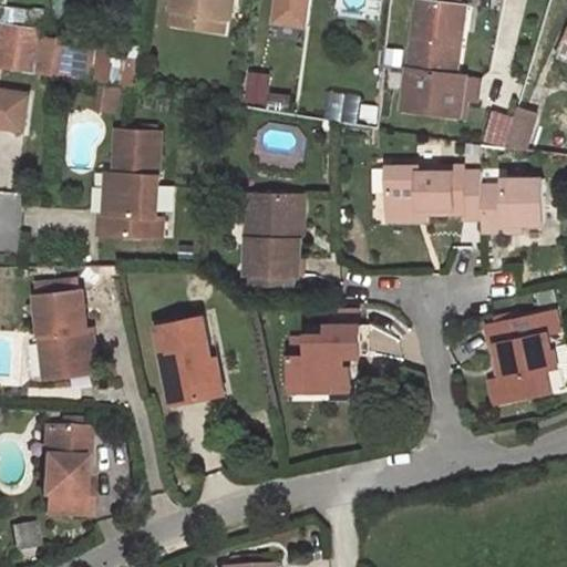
[(173,0),(172,8),(176,9),(227,17),(230,17),(233,0),(173,0)]
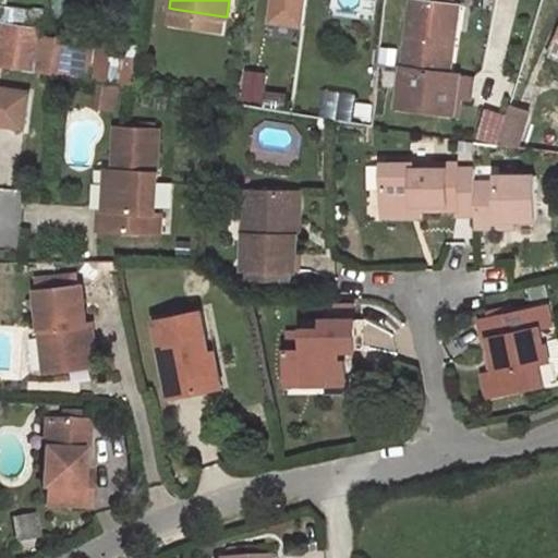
[(273,0),(270,21),(303,25),(306,0),(273,0)]
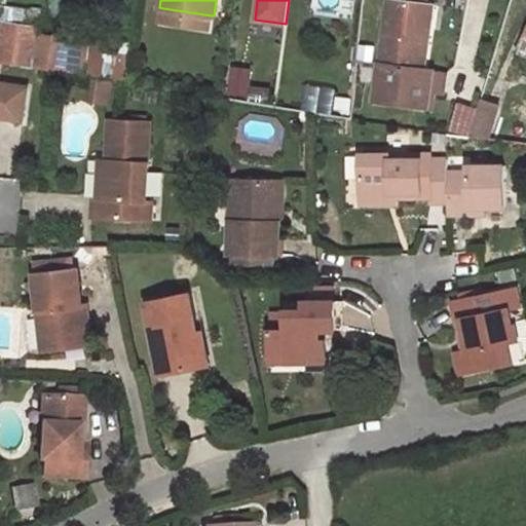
[(427,0),(387,0),(378,64),(424,69),(431,20),(430,20),(425,19),(427,4),(427,0)]
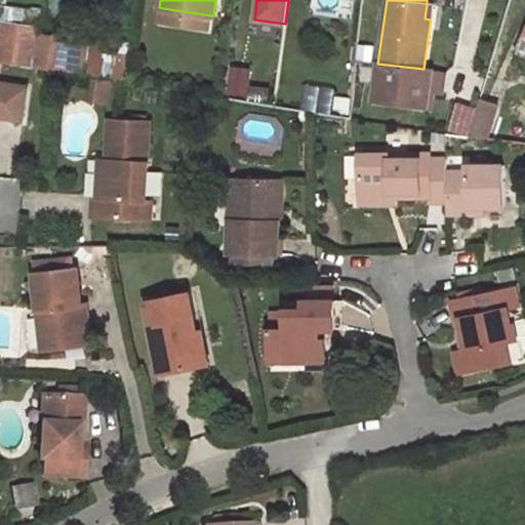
[(42,11),(2,6),(0,21),(40,27),(42,11)]
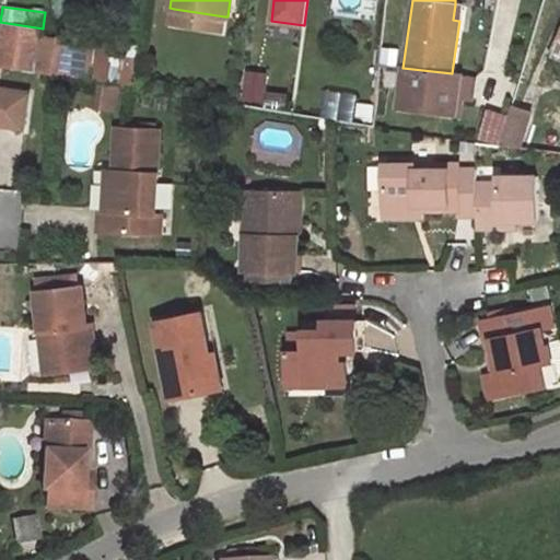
[(224,16),(174,9),(172,23),(222,31),(224,16)]
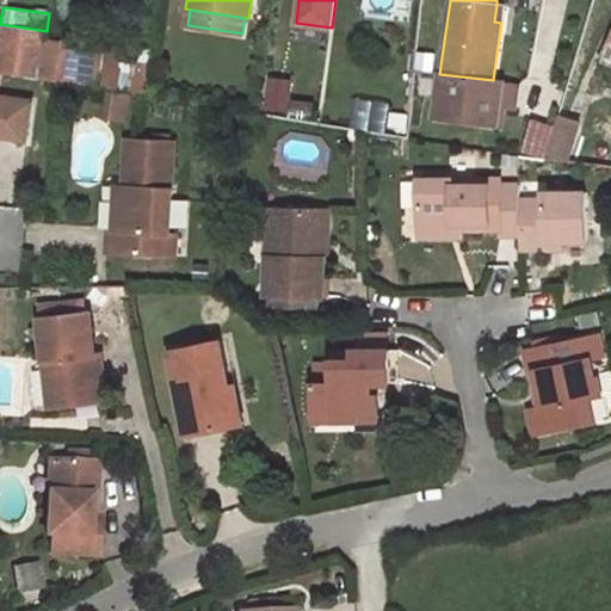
[(0,25),(0,73),(38,80),(45,39),(47,31),(0,24),(0,25)]
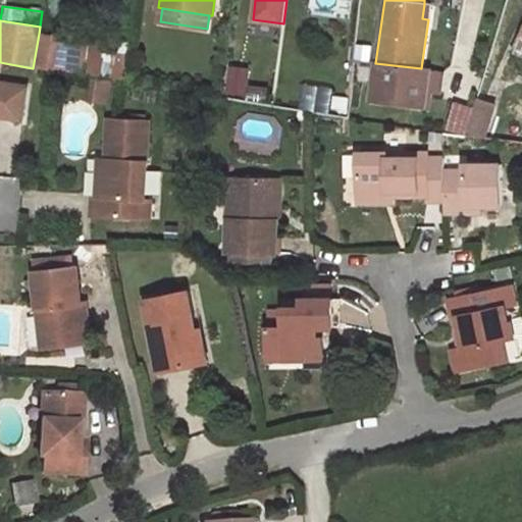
[(90,28),(62,24),(61,37),(88,40),(90,28)]
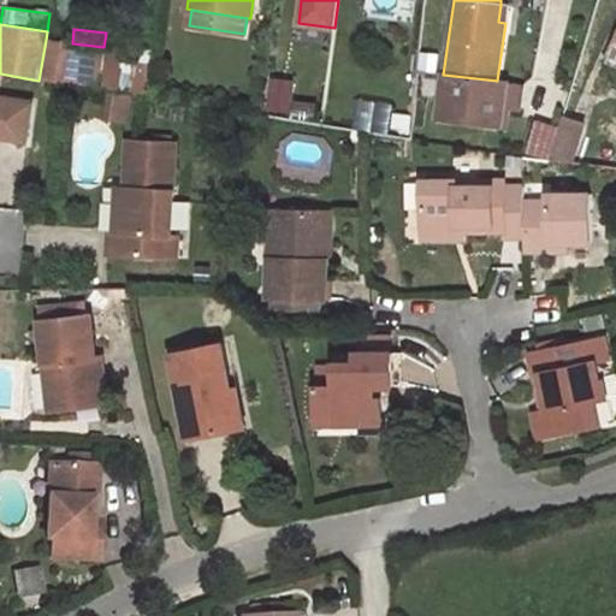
[(72,43),(46,40),(39,81),(118,93),(124,49),(104,47),(72,43)]
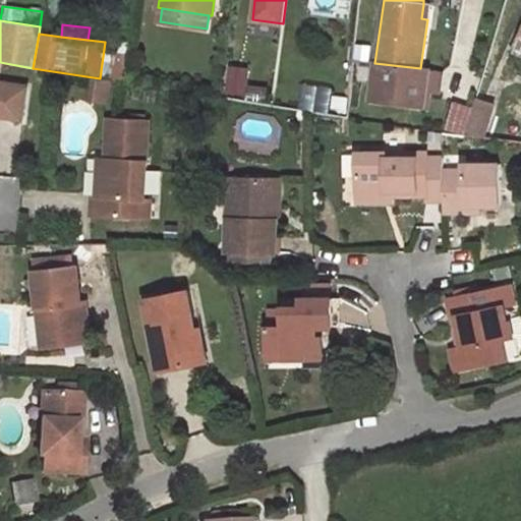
[(132,44),(105,41),(105,42),(100,78),(126,82),(132,44)]
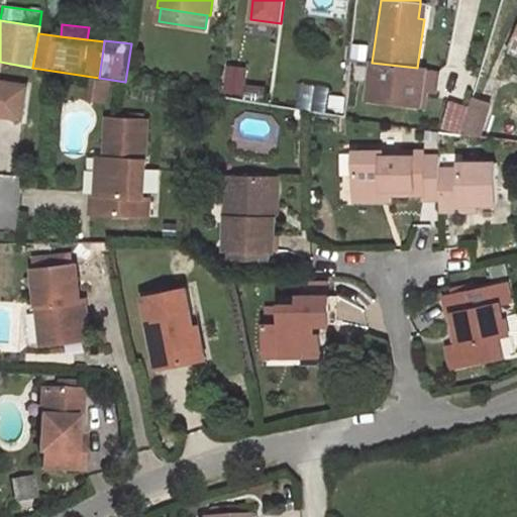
[(417,68),(372,63),(367,99),(420,106),(422,91),(425,69),(417,68)]
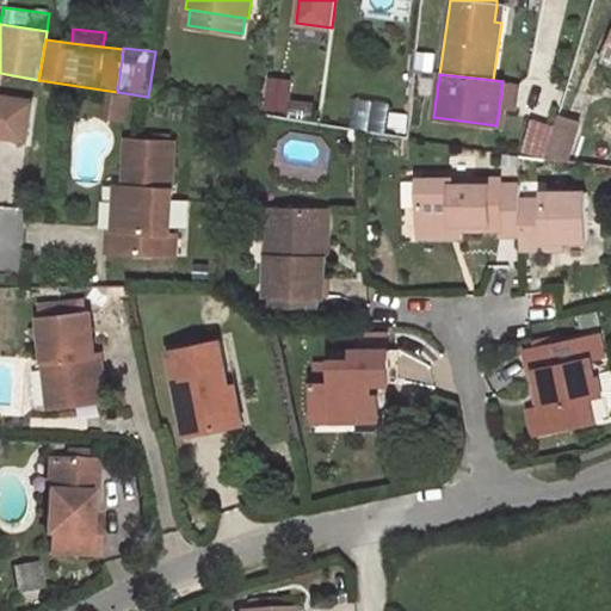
[(290,85),(269,81),(265,105),(285,107),(290,85)]
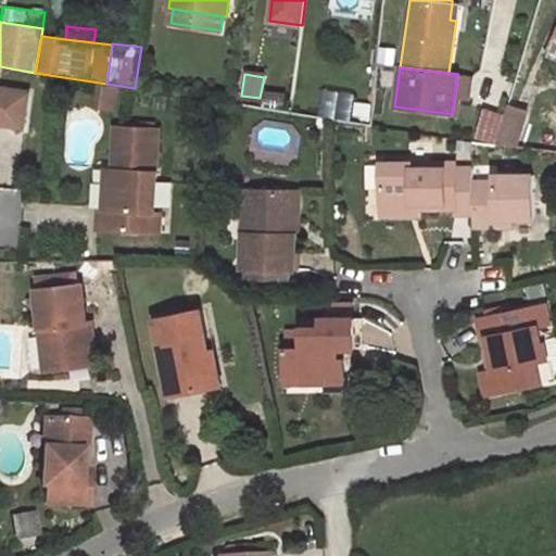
[(471,76),(457,74),(454,98),(468,100),(471,76)]
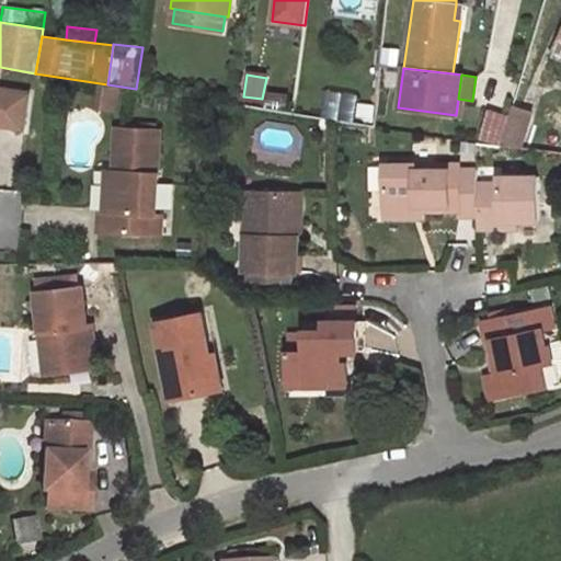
[(118,90),(98,87),(95,104),(115,107),(118,90)]
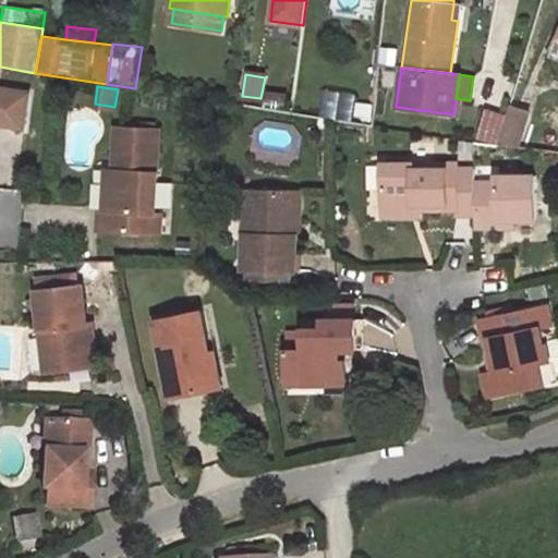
[(29,94),(0,88),(0,124),(24,129),(29,94)]
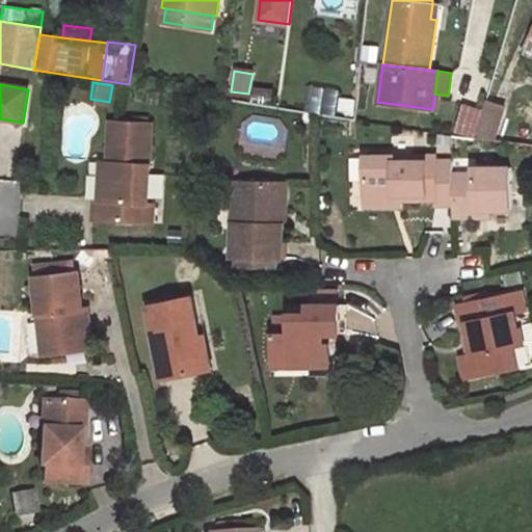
[(482,108),(463,103),(455,132),(474,137),(482,108)]
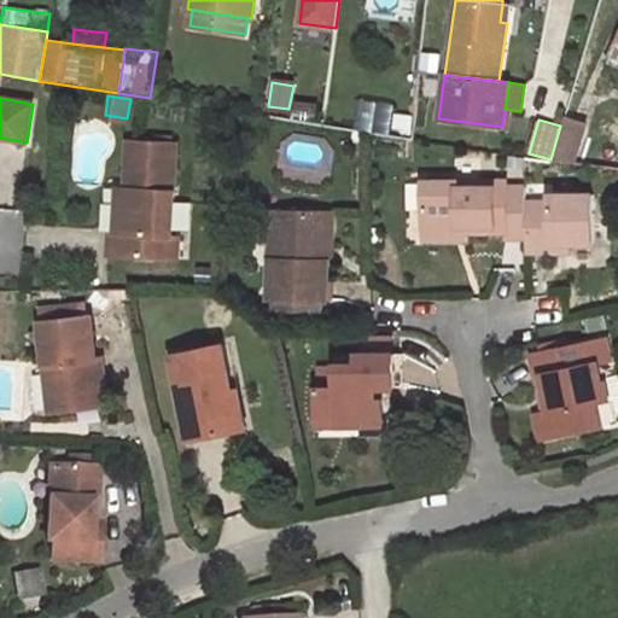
[(587,126),(566,120),(555,155),(576,161),(587,126)]
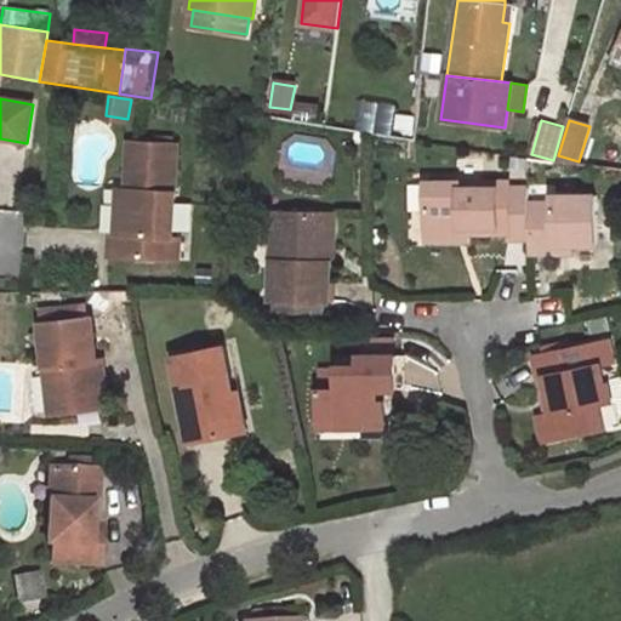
[(155,143),(129,141),(125,189),(123,235),(114,234),(110,234),(109,257),(178,261),(180,238),(172,238),(178,144),(172,143),(155,143)]
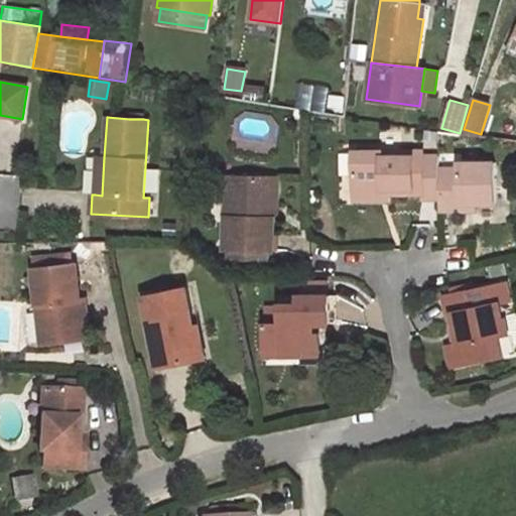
[(436,131),(424,130),(423,138),(435,140),(436,131)]
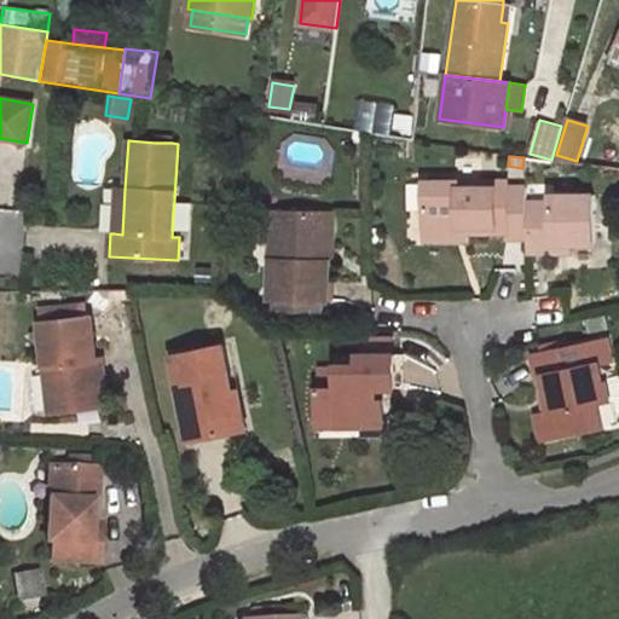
[(507,181),(426,181),(426,233),(466,232),(505,232),(505,238),(527,238),(526,202),(526,186),(507,187),(507,181)]
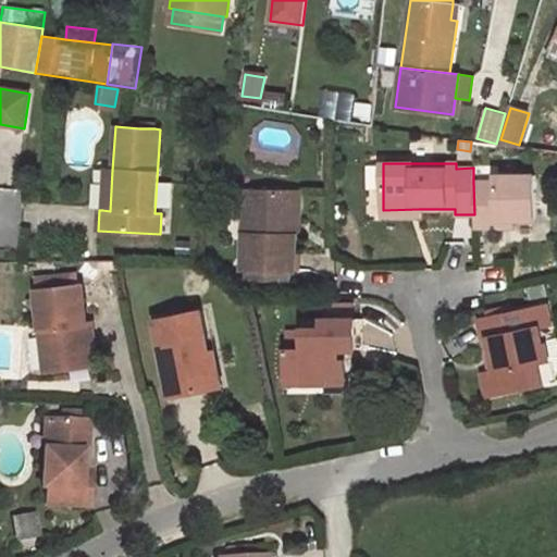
[(112,170),(104,169),(102,210),(110,211),(112,170)]
